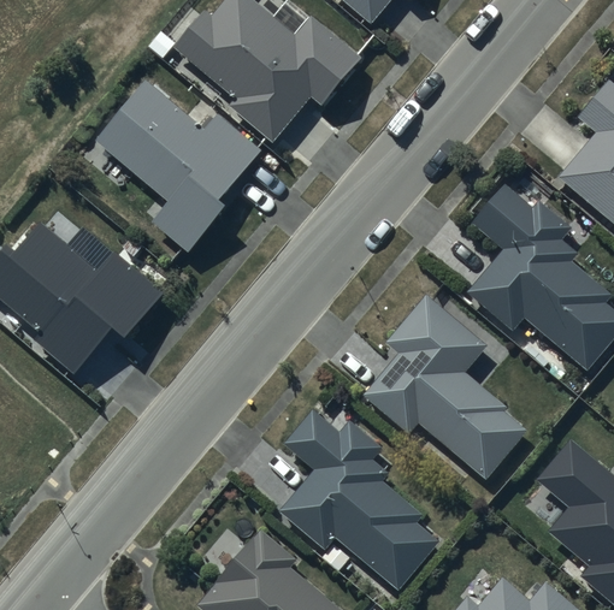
[(231,104),(275,140),(313,94),(324,104),(364,57),(313,15),(297,34),(257,0),(226,0),(214,15),(207,9),(176,46),(238,96),(231,104)]
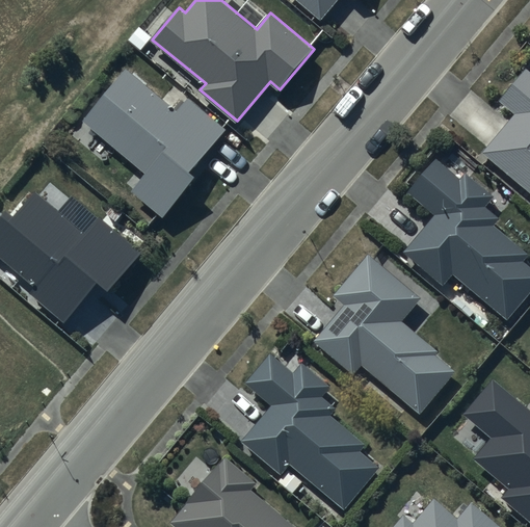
[(296,0),(321,20),(337,0),(296,0)]
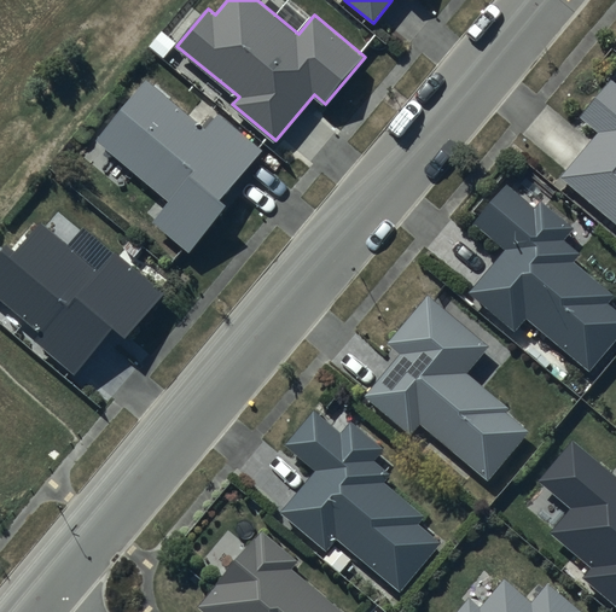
[(615,85),(606,77),(574,116),(594,133),(559,176),(615,223),(615,85)]
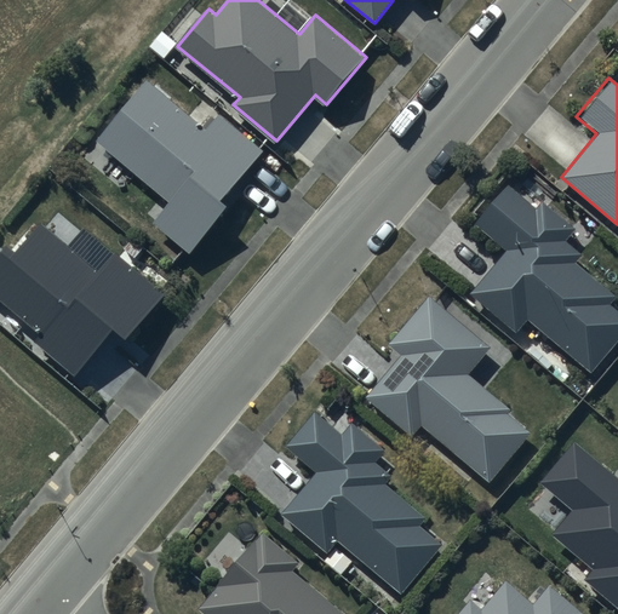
[(155,222),(192,254),(230,208),(223,202),(263,151),(218,113),(206,127),(148,79),(98,139),(170,201),(155,222)]
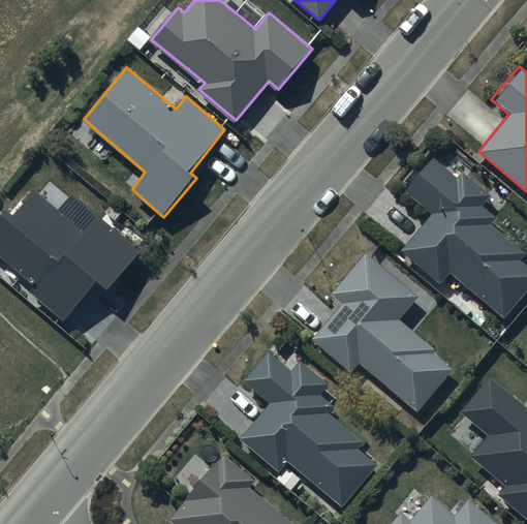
[(447,274),(500,316),(526,284),(526,269),(518,260),(523,254),(488,225),(493,219),(477,206),(486,195),(459,174),(455,180),(430,160),(403,192),(430,214),(398,253),(438,286),(447,274)]
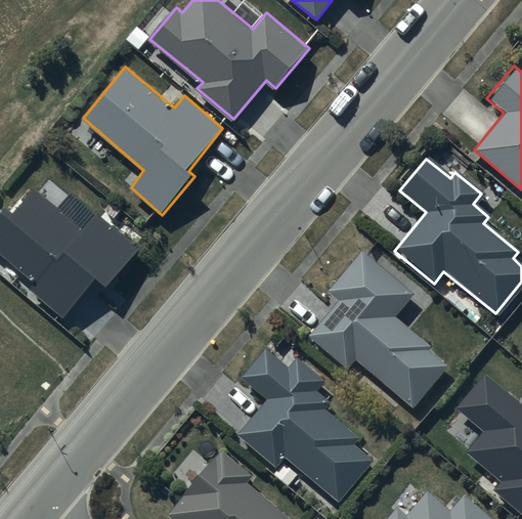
[(33,290),(67,316),(97,278),(111,289),(142,249),(98,213),(86,229),(37,189),(17,215),(9,208),(0,219),(0,252),(38,283),(33,290)]
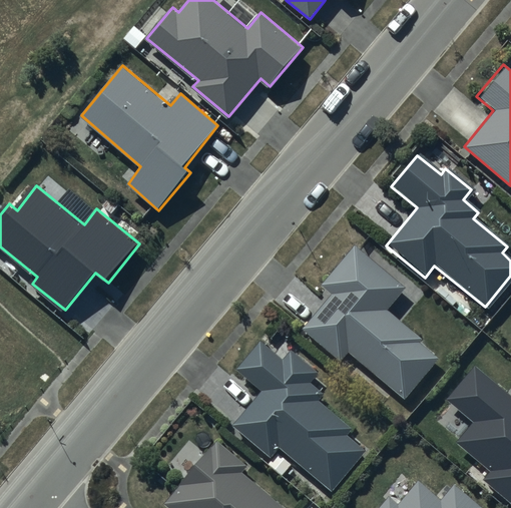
[(347,351),(403,398),(436,359),(417,343),(420,340),(384,309),(403,288),(354,245),(320,286),(331,295),(302,329),(339,361),(347,351)]
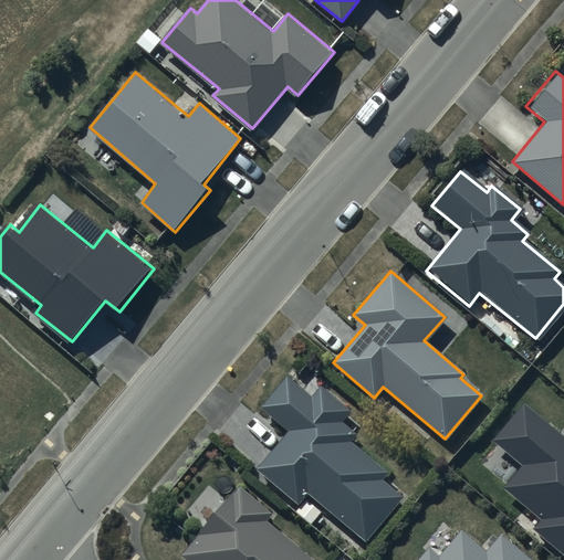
[(304,494),(362,540),(398,495),(379,479),(386,472),(347,441),(353,433),(337,421),(346,411),(317,387),(309,397),(283,376),(258,407),(288,431),(256,469),(296,503),(304,494)]
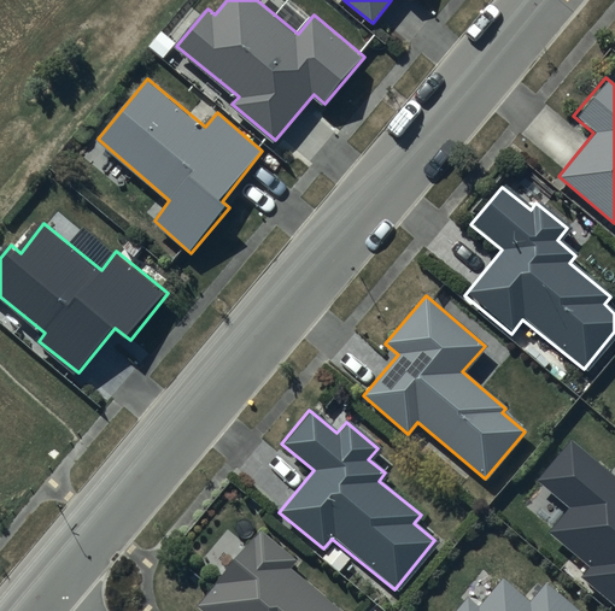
[(580,579),(614,606),(614,479),(569,441),(536,481),(568,509),(548,533),(590,568),(580,579)]
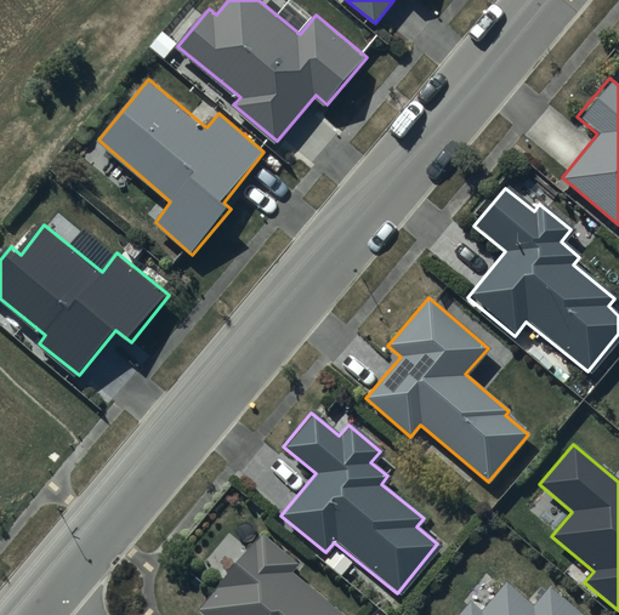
[(342,614),(288,571),(295,563),(259,534),(197,610),(202,614),(342,614)]
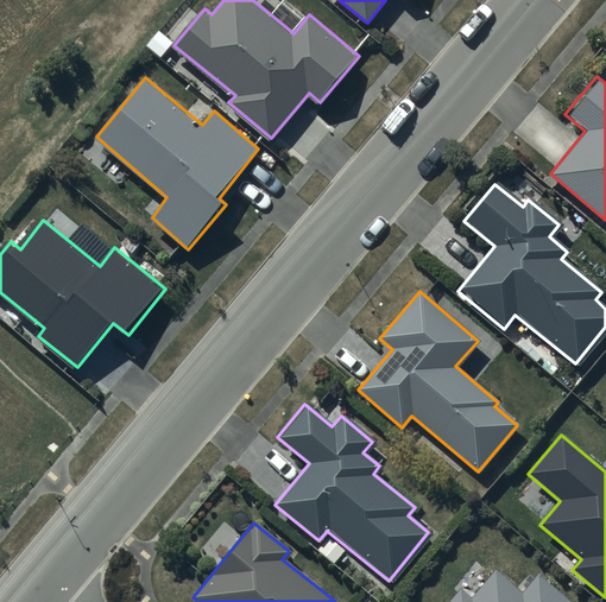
[(455,587),(442,601),(568,601),(569,601),(534,572),(519,590),(491,568),(467,595),(455,587)]
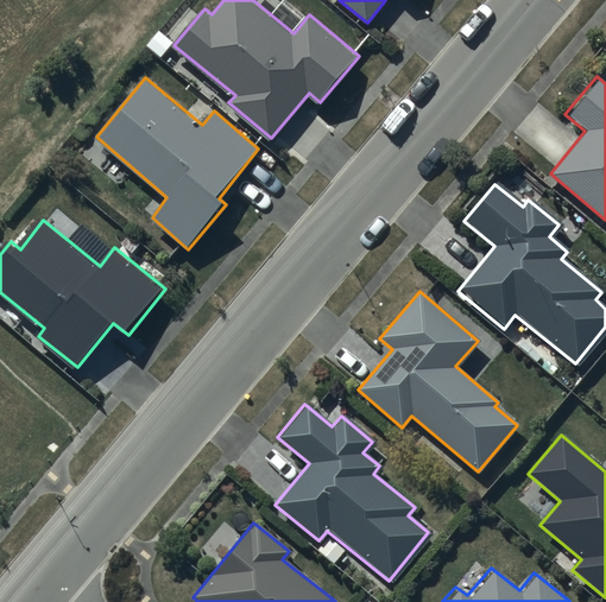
All buildings are outlined.
